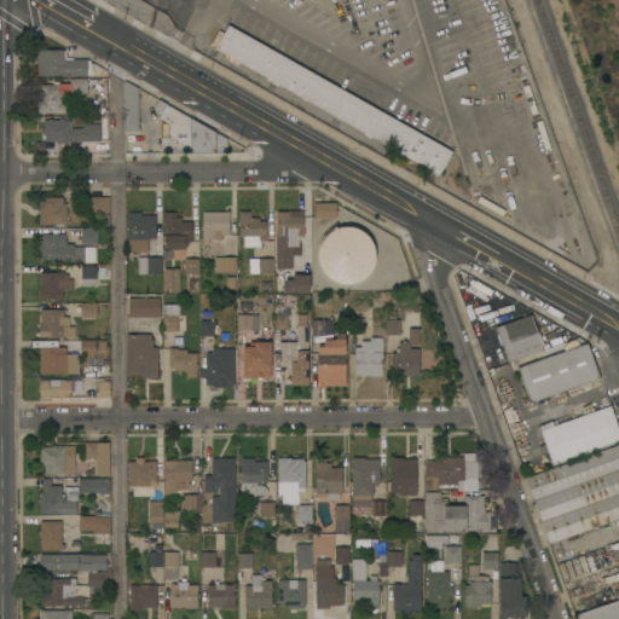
[(452,151),(439,175),(215,48),(229,25),(452,151)]
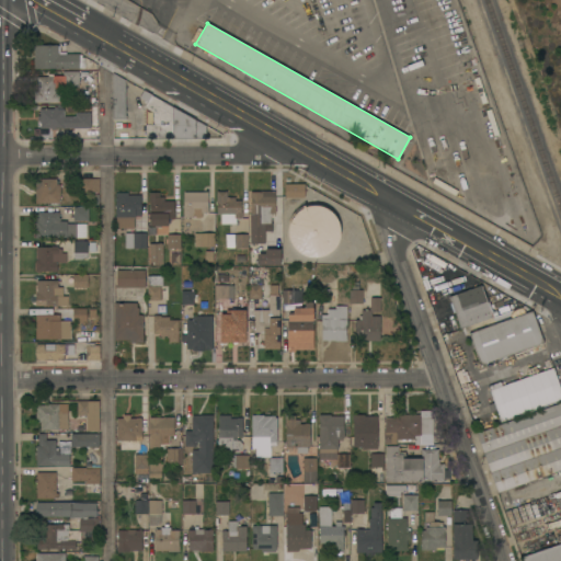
[(34,69),(34,45),(59,45),(59,52),(66,52),(66,54),(80,54),(80,55),(81,55),(81,58),(84,58),(84,68),(79,68),(79,69),(34,69)]
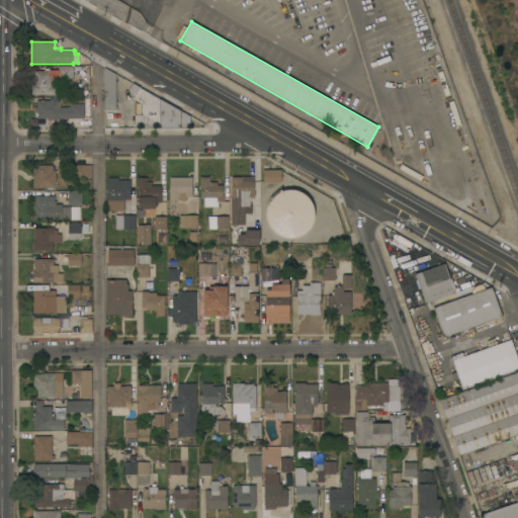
[(59,80),(59,66),(73,66),(73,80),(59,80)]
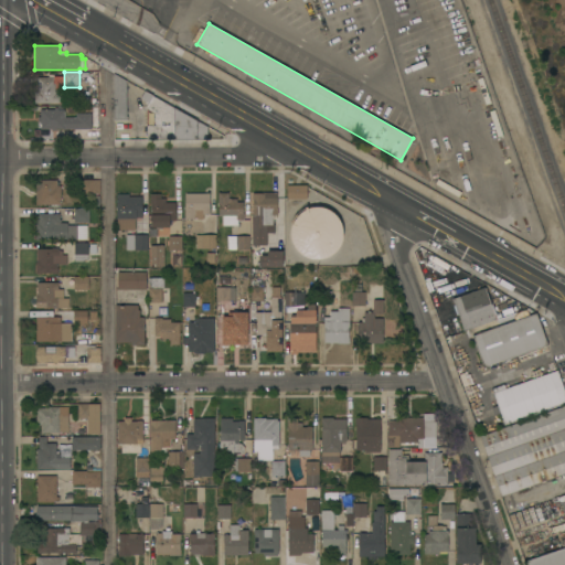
[(113,120),(113,73),(126,81),(126,116),(128,116),(128,120),(113,120)]
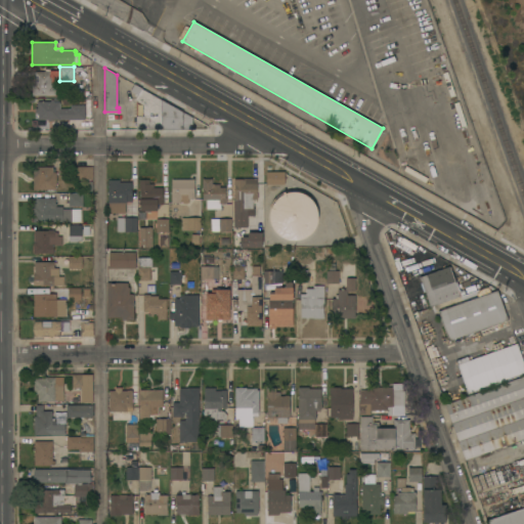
[(55,87),(55,95),(32,96),(32,85),(35,85),(35,72),(51,72),(51,78),(52,78),(52,84),(51,84),(51,87),(55,87)]
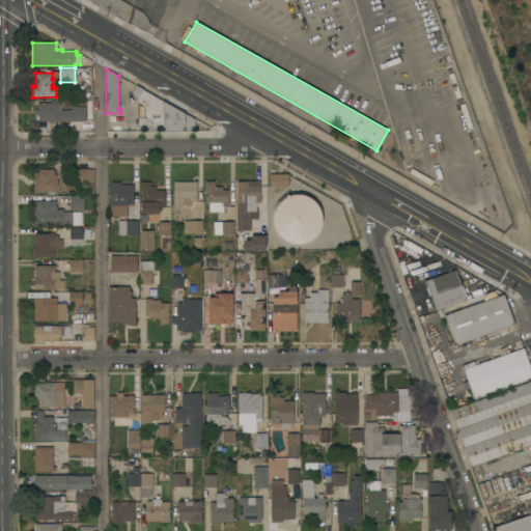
[(195,131),(138,132),(138,118),(145,118),(144,107),(136,102),(139,96),(132,92),(136,85),(143,89),(143,90),(195,119),(195,131)]
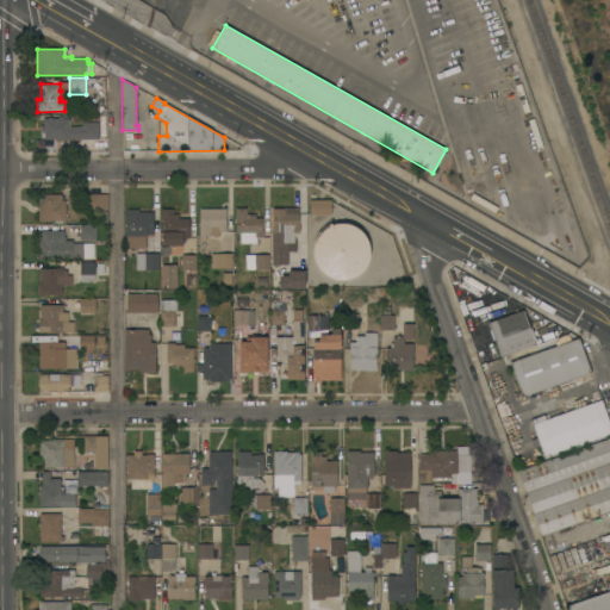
[(60,139),(60,142),(56,142),(56,139),(44,139),(44,138),(43,137),(43,134),(44,134),(44,132),(41,132),(41,126),(44,126),(44,118),(58,118),(58,117),(62,116),(62,118),(69,118),(69,126),(82,126),(82,123),(99,123),(99,139),(60,139)]
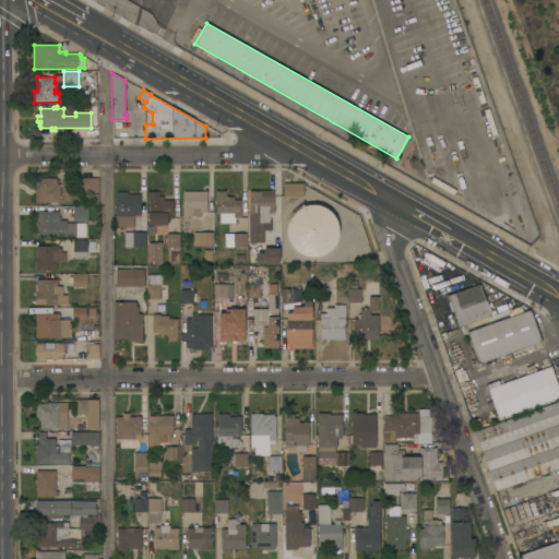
[(60,202),(35,202),(35,178),(56,178),(56,180),(58,180),(58,182),(56,182),(56,183),(60,183),(60,202)]
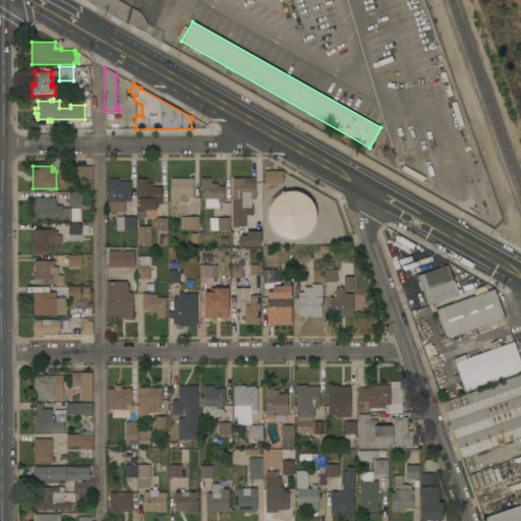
[(92,178),(74,178),(74,166),(92,166),(92,178)]
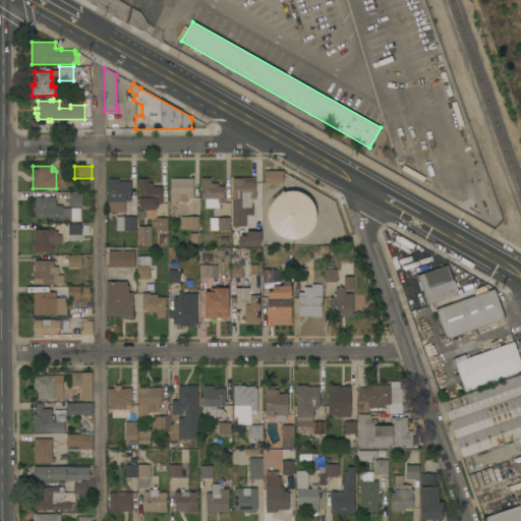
[(283,170),(283,184),(265,184),(265,170),(283,170)]
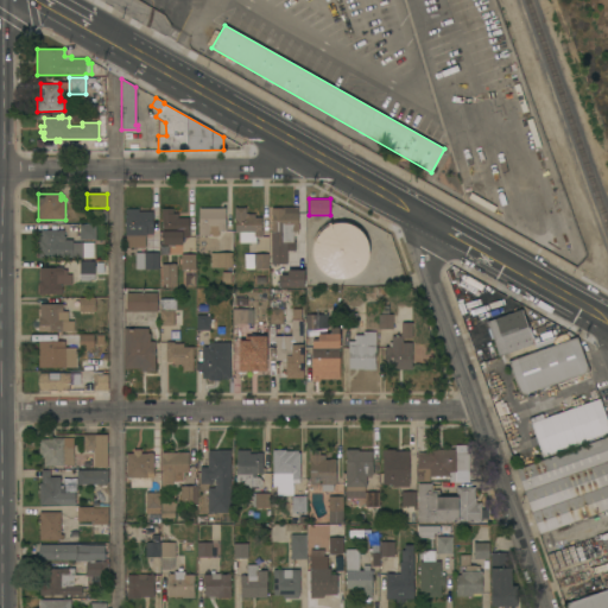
[(222,208),(222,206),(226,206),(226,209),(225,209),(226,230),(219,230),(219,238),(209,238),(209,235),(198,235),(198,225),(198,208),(222,208)]
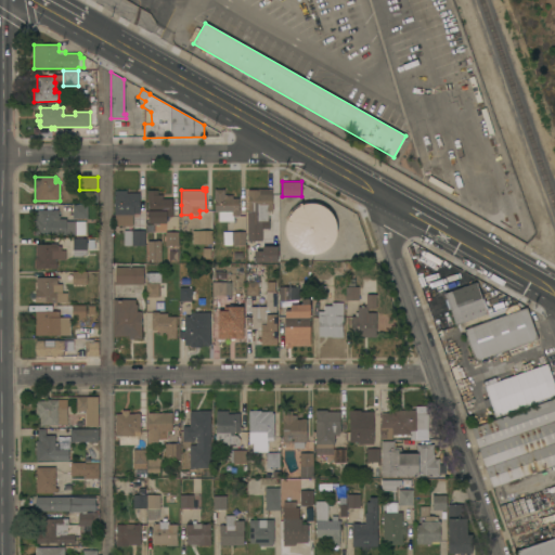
[(247,211),(248,211),(248,190),(257,190),(257,189),(272,189),(272,211),(268,211),(268,221),(261,221),(261,241),(247,241),(247,211)]
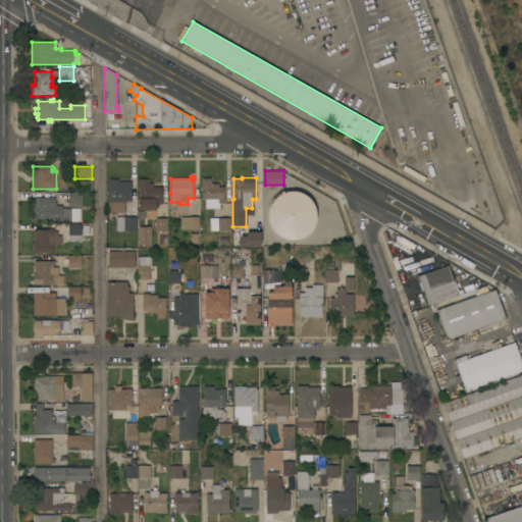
[(162,204),(156,204),(156,210),(150,210),(150,212),(144,212),(144,210),(139,210),(139,179),(148,178),(148,184),(153,184),(153,188),(162,188),(162,204)]
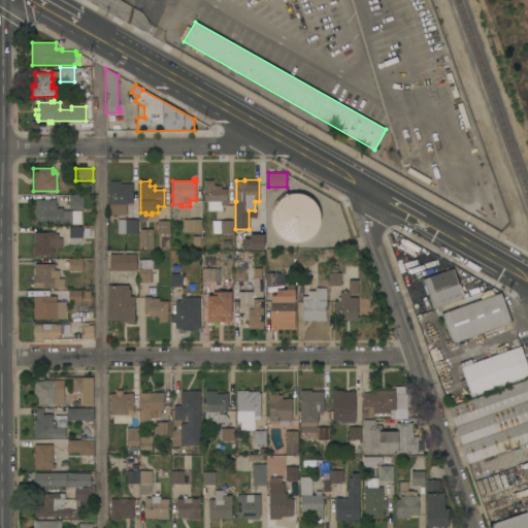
[(207,210),(207,202),(204,202),(204,191),(203,191),(203,180),(213,180),(213,185),(215,185),(215,186),(221,186),(221,189),(227,189),(227,200),(228,200),(228,206),(222,206),(222,210),(207,210)]
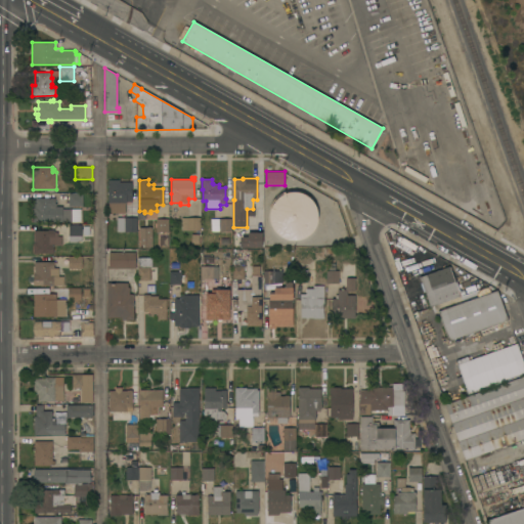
[(108,213),(108,203),(107,203),(107,180),(120,180),(120,182),(131,182),(131,202),(126,202),(126,204),(125,204),(125,213),(108,213)]
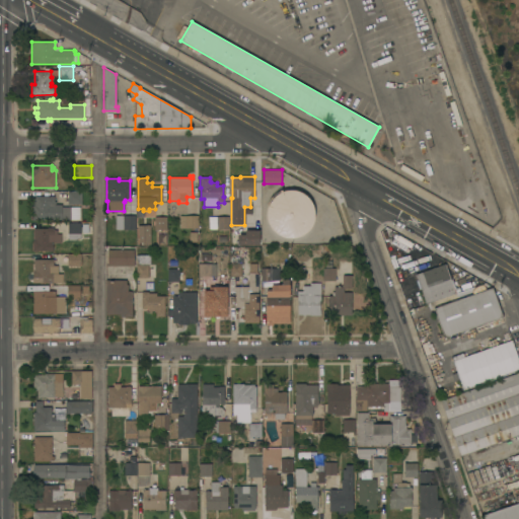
[(310,229),(307,232),(303,234),(300,236),(296,237),(292,238),(287,238),(283,237),(280,235),(276,233),(273,230),(271,227),(269,223),(268,219),(267,215),(267,211),(268,207),(270,203),(272,199),(275,196),(278,194),(282,192),(286,191),(290,190),(294,191),(298,192),(302,193),(306,196),(309,198),(311,202),(313,205),(314,209),(315,214),(314,218),(313,222),(312,225),(310,229)]
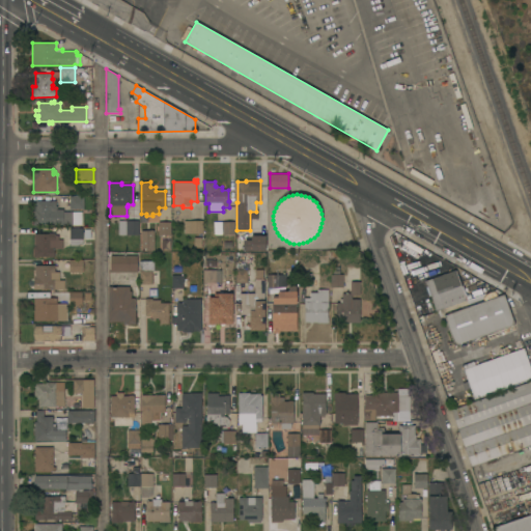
[(84,196),(84,210),(70,210),(70,207),(68,207),(68,197),(70,197),(70,196),(84,196)]
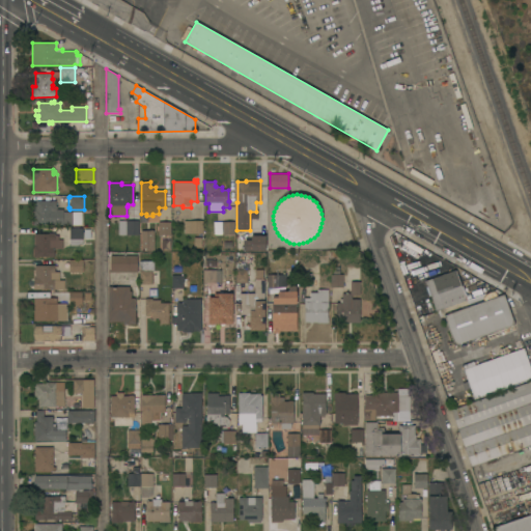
[(73,225),(33,225),(33,202),(36,202),(36,200),(56,200),(56,206),(57,206),(57,210),(63,210),(63,212),(73,212),(73,225)]
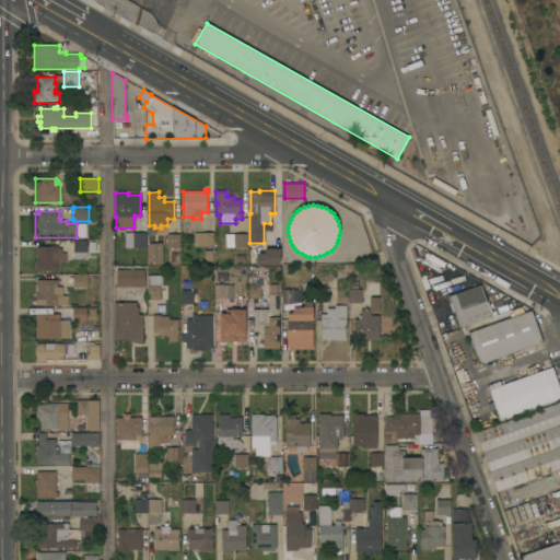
[(147,248),(125,248),(125,233),(147,233),(147,248)]
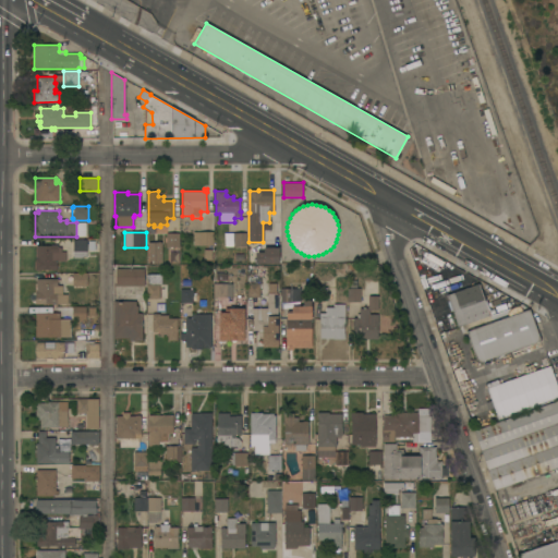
[(213,245),(211,245),(211,250),(205,250),(205,245),(199,245),(199,244),(193,244),(193,232),(213,232),(213,245)]
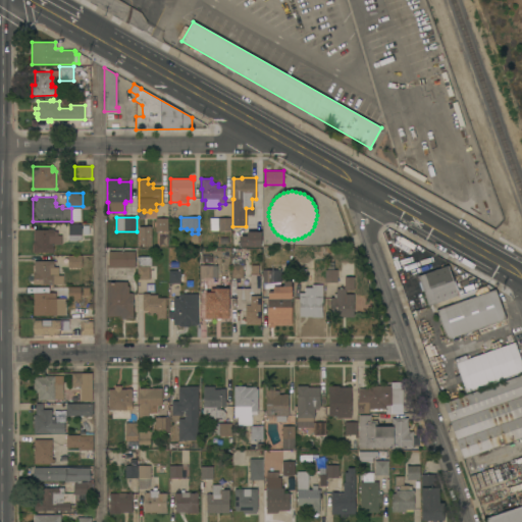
[(230,230),(210,230),(210,217),(230,217),(230,230)]
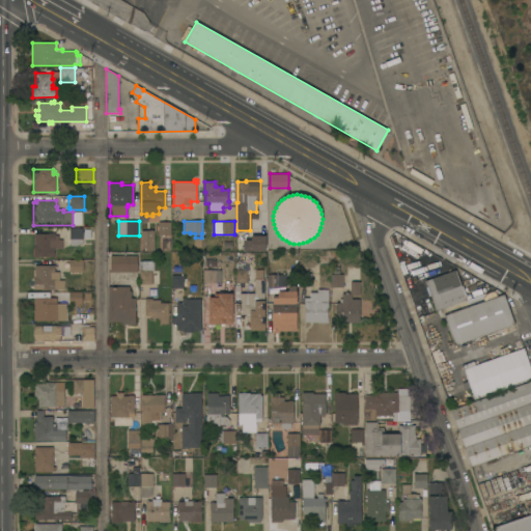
[(158,222),(170,222),(170,234),(158,234),(158,222)]
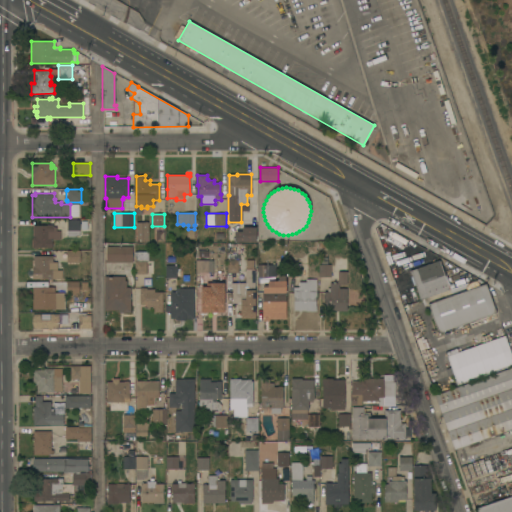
[(80,219),(80,237),(67,237),(67,219),(80,219)]
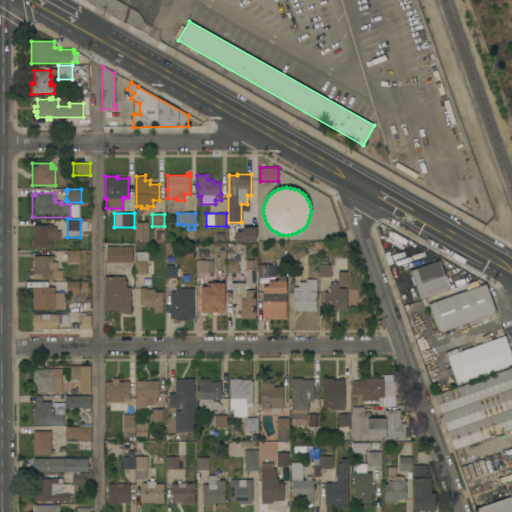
[(136,222),(148,222),(149,241),(140,241),(140,240),(136,240),(136,222)]
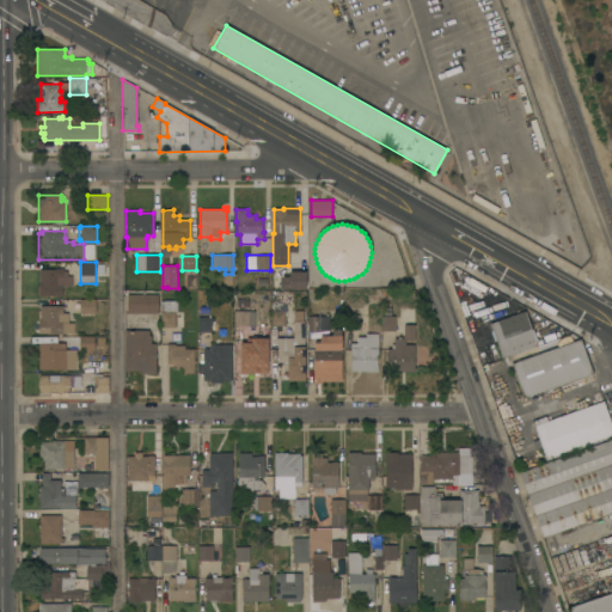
[(72,287),(65,287),(65,286),(62,286),(62,297),(56,297),(56,295),(46,295),(46,297),(38,297),(38,283),(40,283),(40,269),(56,270),(56,269),(63,269),(63,271),(67,271),(67,276),(72,276),(72,287)]
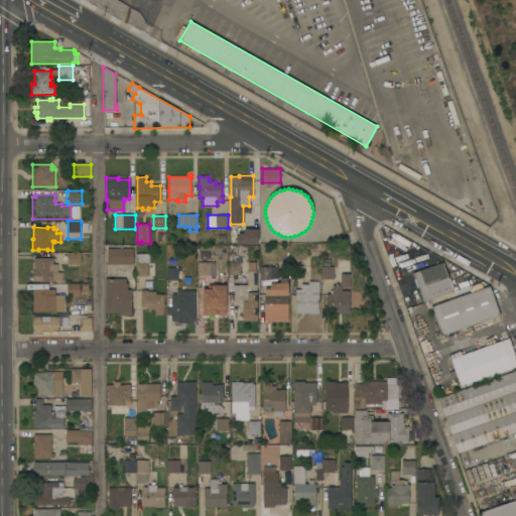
[(258,229),(258,244),(238,244),(238,234),(244,234),(244,229),(258,229)]
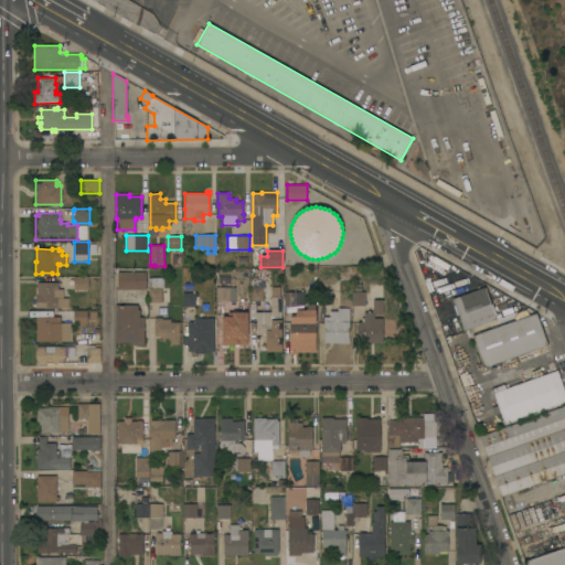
[(117,289),(117,272),(146,272),(146,289),(117,289)]
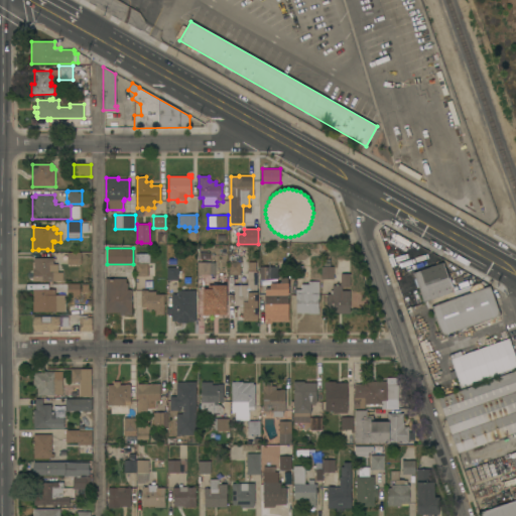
[(81,252),(81,265),(68,265),(68,252),(81,252)]
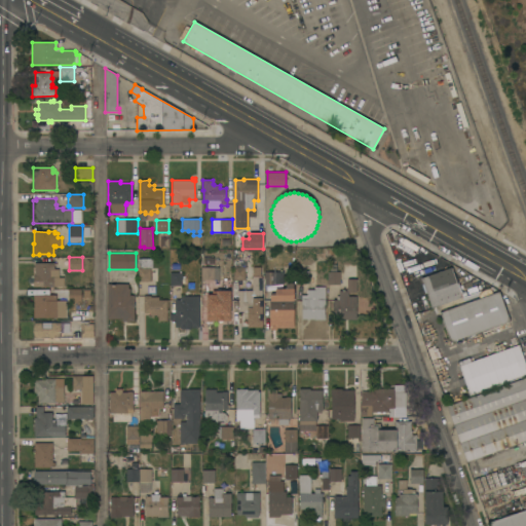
[(152,259),(152,268),(157,268),(157,282),(149,282),(149,284),(140,283),(140,282),(138,282),(138,259),(152,259)]
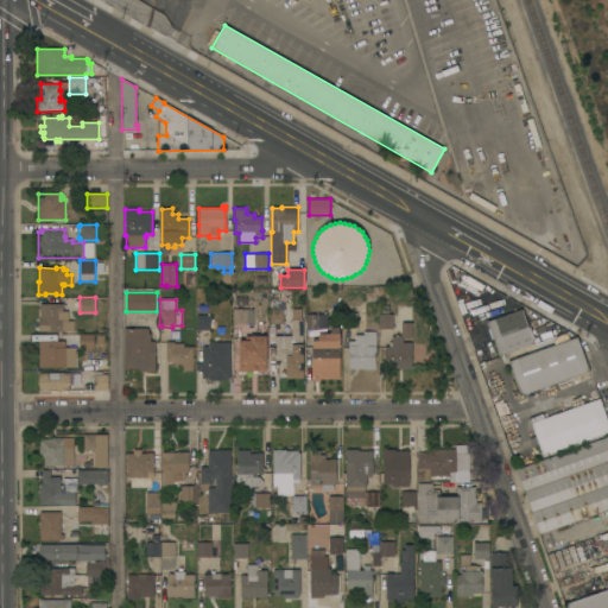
[(74,331),(38,331),(38,318),(39,318),(39,304),(63,304),(63,312),(65,312),(65,321),(74,321),(74,331)]
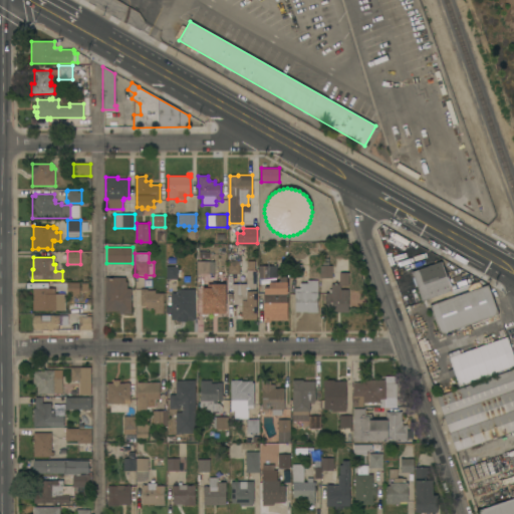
[(301,277),(290,277),(290,265),(291,265),(291,257),(300,257),(300,265),(301,265),(301,277)]
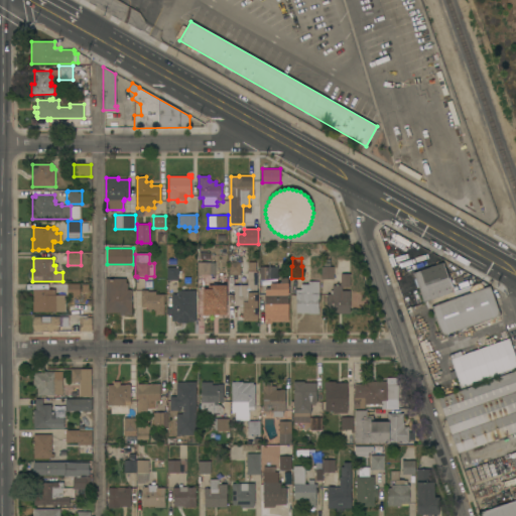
[(210,275),(198,275),(198,262),(210,262),(210,275)]
